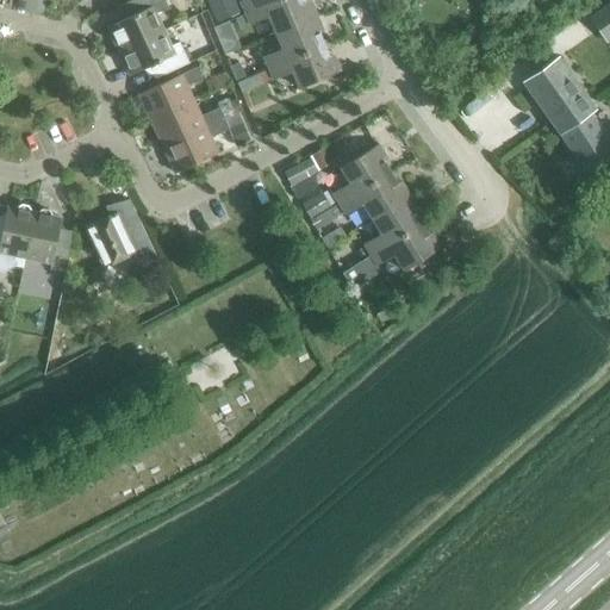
[(118,51),(163,30),(156,13),(168,7),(165,0),(129,0),(120,5),(126,18),(107,26),(118,51)]
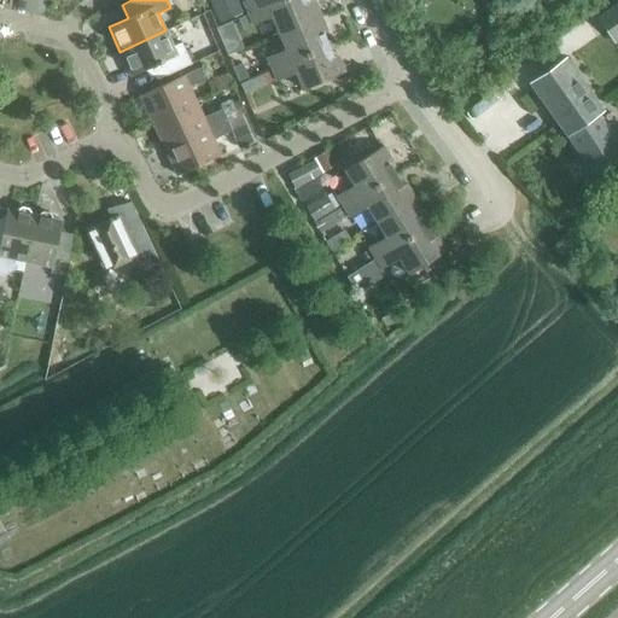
[(240,0),(213,0),(221,19),(245,11),(240,0)]
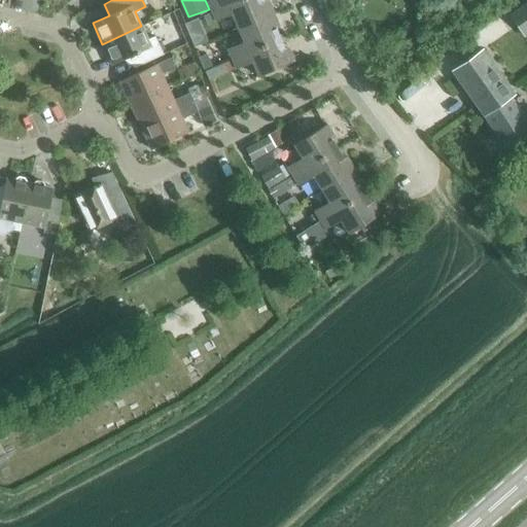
[(211,10),(236,0),(208,0),(207,1),(211,10)]
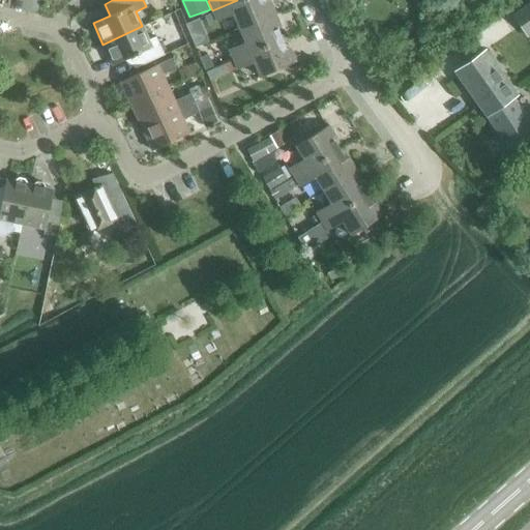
[(239,28),(274,12),(272,7),(269,9),(265,0),(237,0),(212,10),(216,21),(233,13),(239,28)]
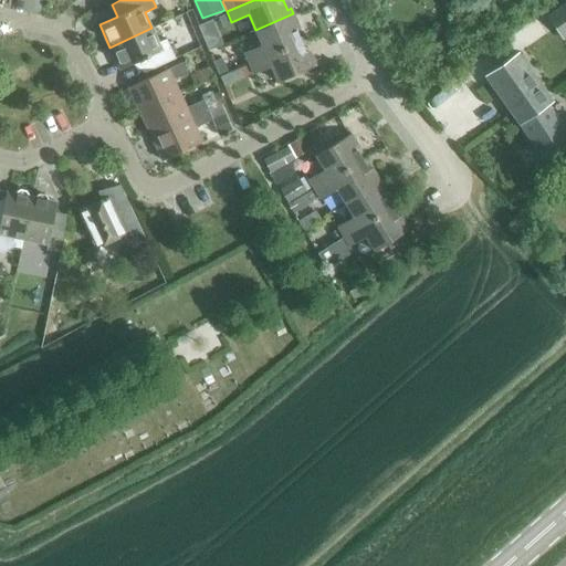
[(559,34),(565,30),(565,2),(547,17),(559,34)]
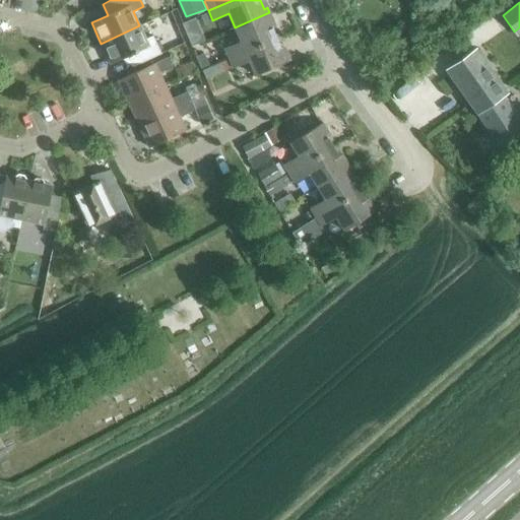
[(229,58),(276,38),(268,18),(271,17),(269,12),(235,27),(241,41),(224,48),(229,58)]
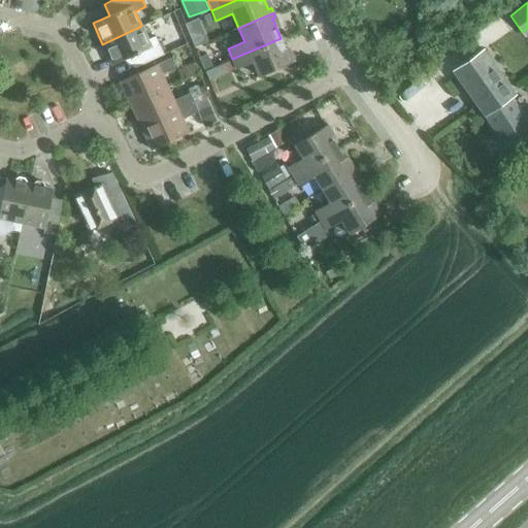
[(199,15),(187,22),(190,30),(190,31),(203,25),(199,15)]
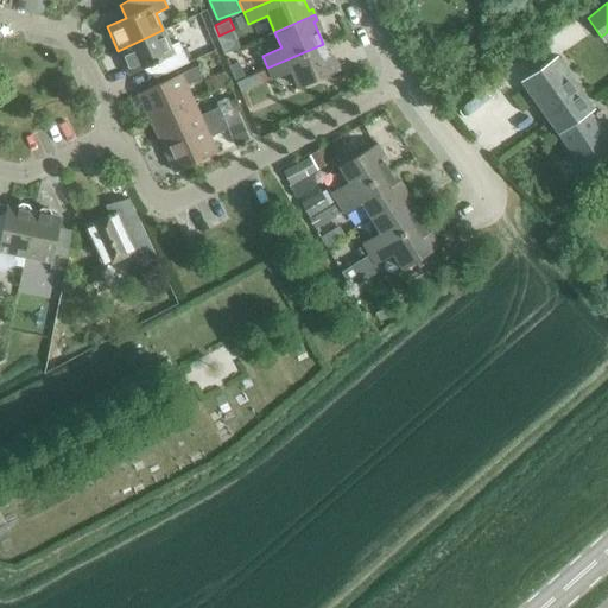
[(163,30),(118,51),(128,75),(149,65),(154,78),(188,62),(178,42),(170,45),(163,30)]
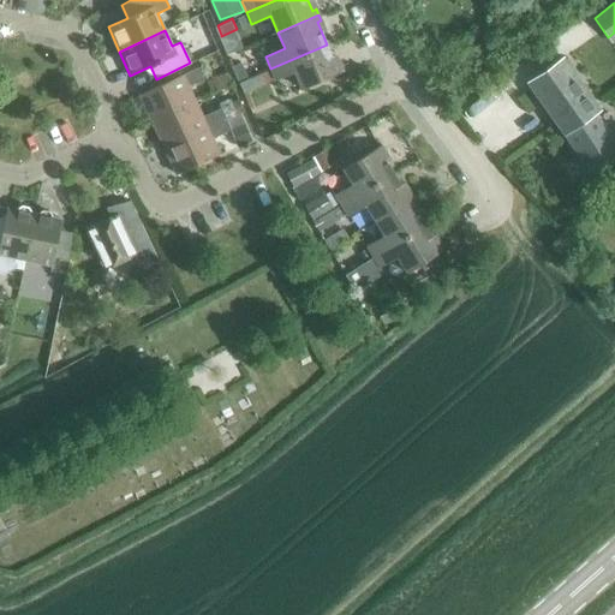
[(327,45),(270,69),(238,82),(243,94),(294,72),(302,89),(342,71),(340,65),(336,66),(327,45)]
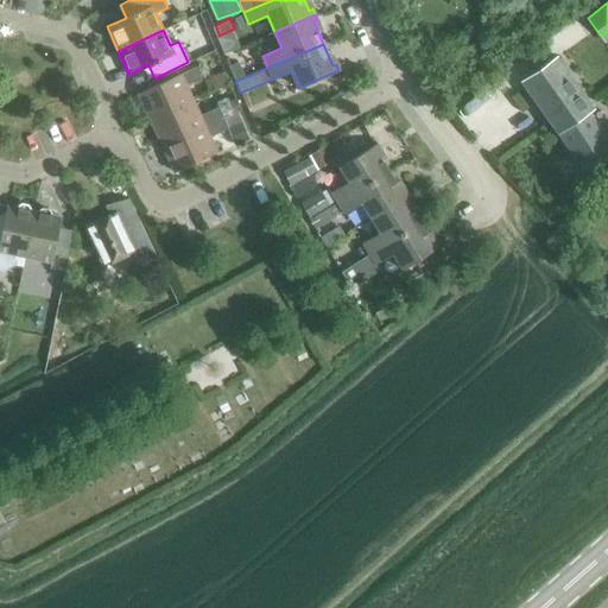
[(523,81),(584,171),(607,154),(607,139),(588,112),(594,107),(558,56),(523,81)]
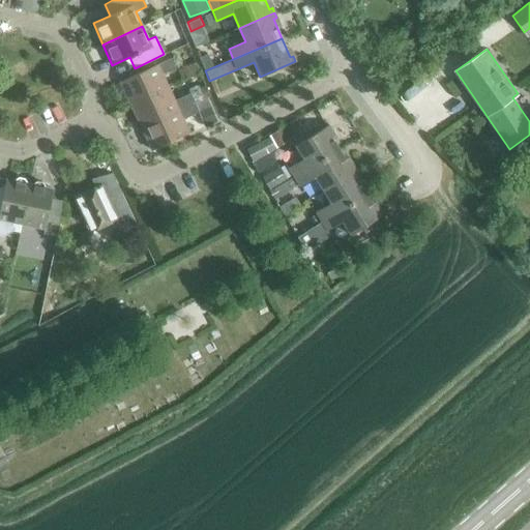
[(210,52),(200,56),(205,67),(205,68),(214,64),(210,52)]
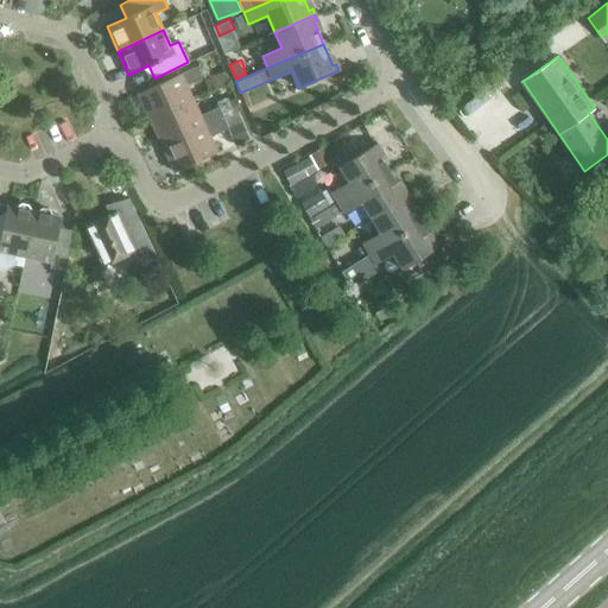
[(150,120),(192,100),(185,86),(204,76),(198,65),(138,94),(150,120)]
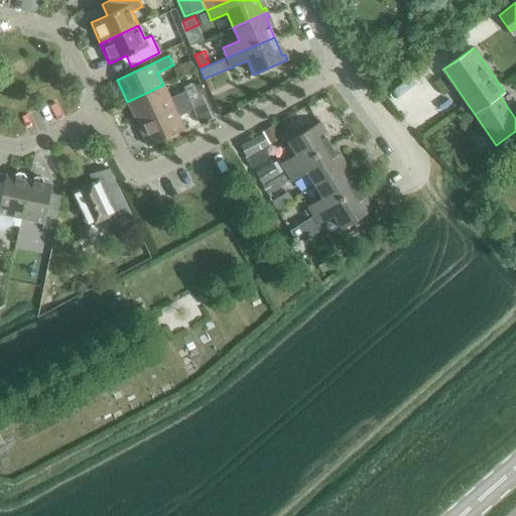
[(137,123),(189,100),(184,91),(169,98),(163,85),(127,102),(137,123)]
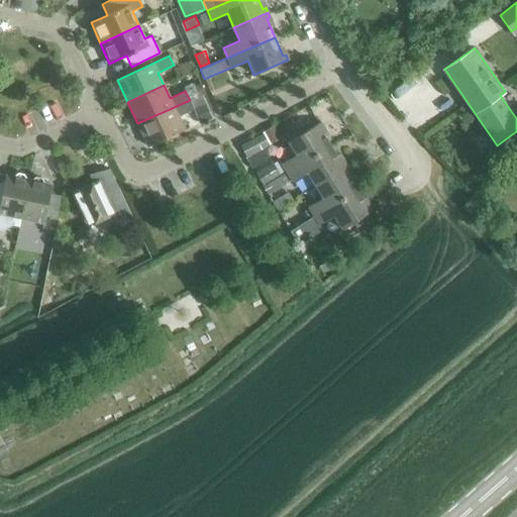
[(190,100),(137,123),(148,146),(184,129),(178,116),(194,109),(190,100)]
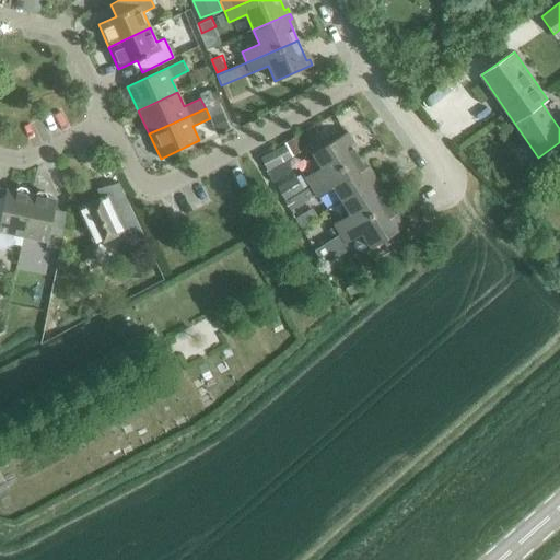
[(311,187),(359,158),(347,139),(350,137),(347,132),(312,153),(321,167),(304,177),(311,187)]
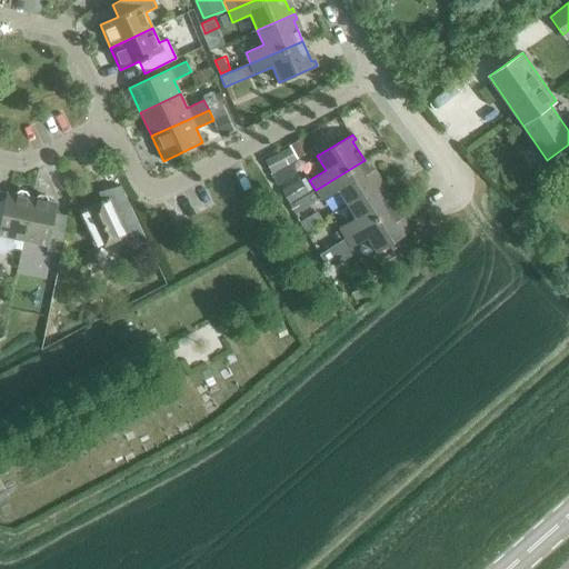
[(301,139),(290,146),(297,157),(309,150),(301,139)]
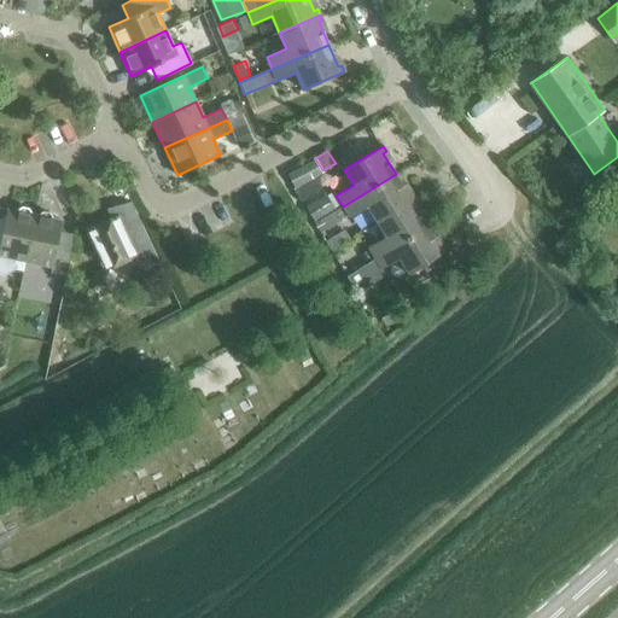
[(286,176),(293,190),(316,176),(321,174),(314,161),(286,176)]
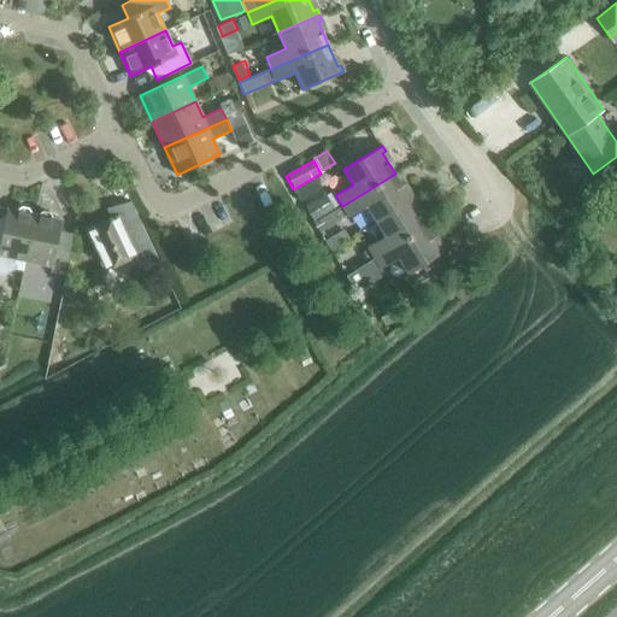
[(376,221),(413,198),(411,192),(407,194),(395,174),(342,206),(348,217),(366,206),(376,221)]
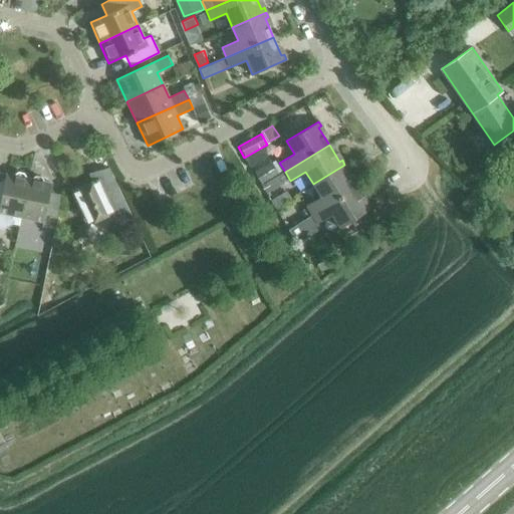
[(263,147),(244,158),(249,166),(267,156),(263,147)]
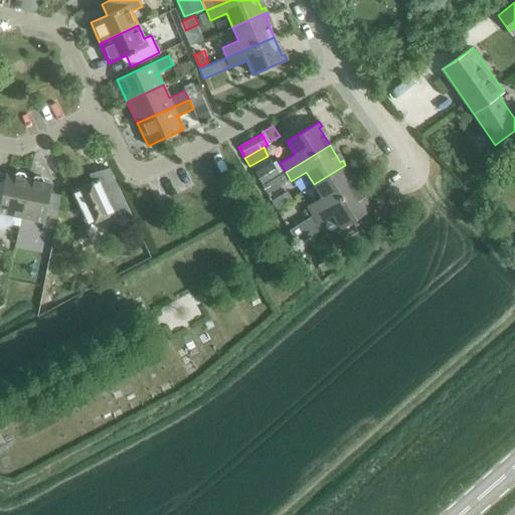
[(273,163),(255,173),(262,183),(280,174),(273,163)]
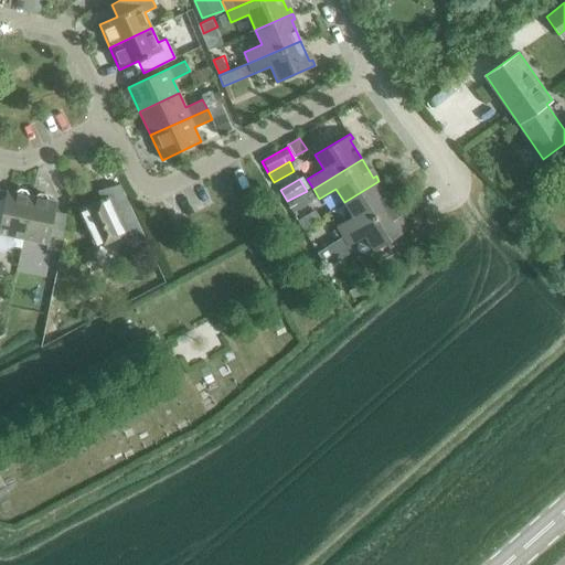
[(342,236),(391,206),(380,188),(382,185),(379,181),(344,202),(353,216),(337,226),(342,236)]
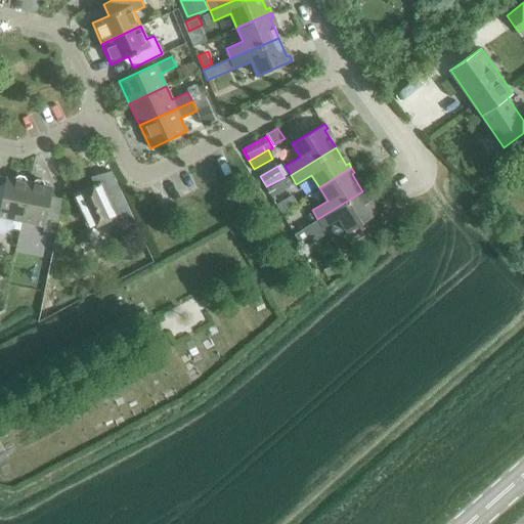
[(104,221),(107,228),(132,216),(111,171),(97,177),(99,182),(73,194),(89,228),(104,221)]
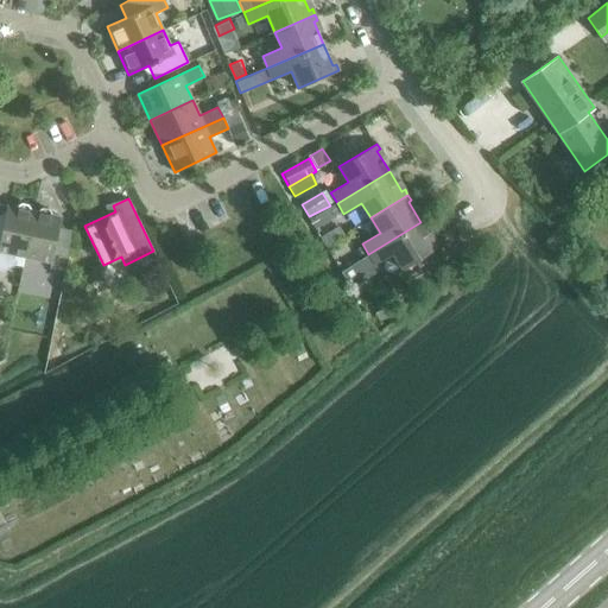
[(0,251),(25,257),(33,211),(32,211),(27,204),(21,203),(14,208),(6,206),(5,216),(0,214),(0,251)]
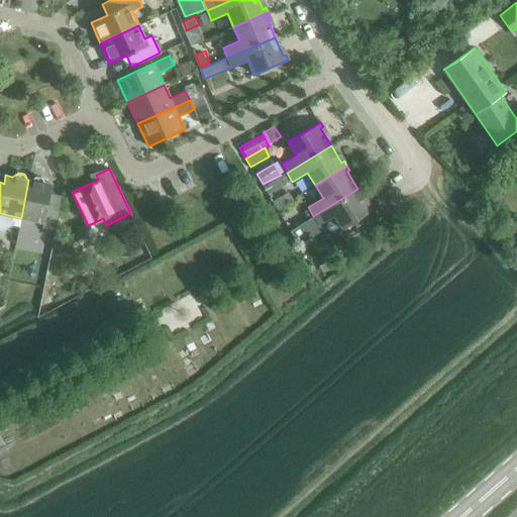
[(28,180),(21,218),(42,222),(41,227),(56,230),(63,196),(50,193),(52,185),(45,184),(41,178),(35,176),(30,180),(28,180)]
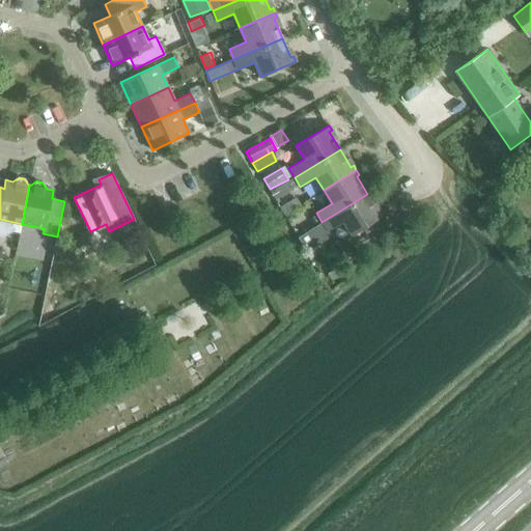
[(367,194),(322,222),(328,231),(343,222),(352,235),(384,215),(381,210),(379,212),(367,194)]
